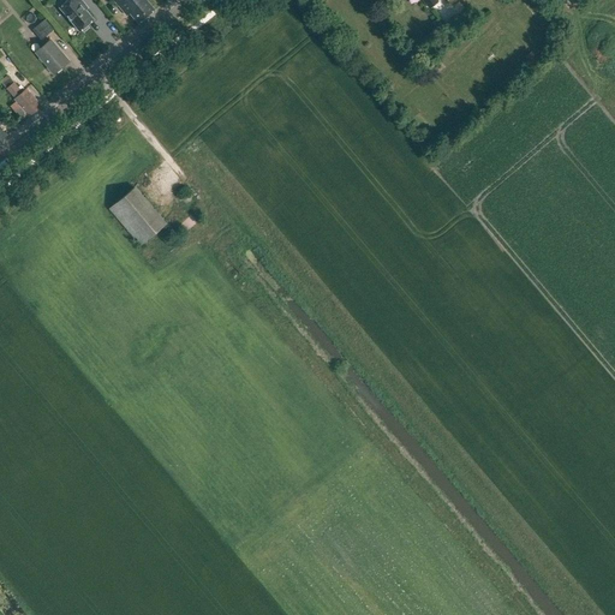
[(67,0),(59,7),(79,31),(94,19),(82,6),(84,4),(81,0),(67,0)]
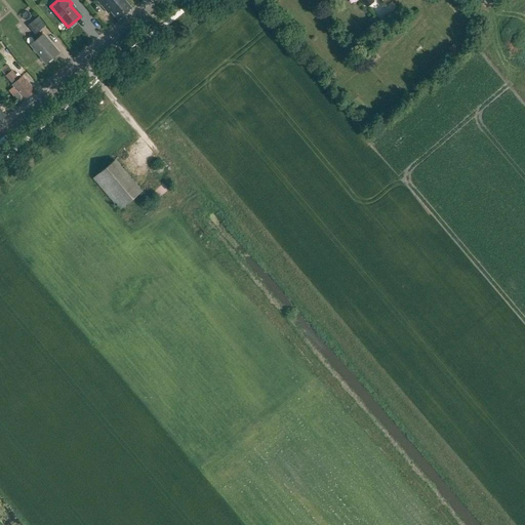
[(111,10),(118,18),(131,8),(125,0),(98,0),(109,12),(111,10)]
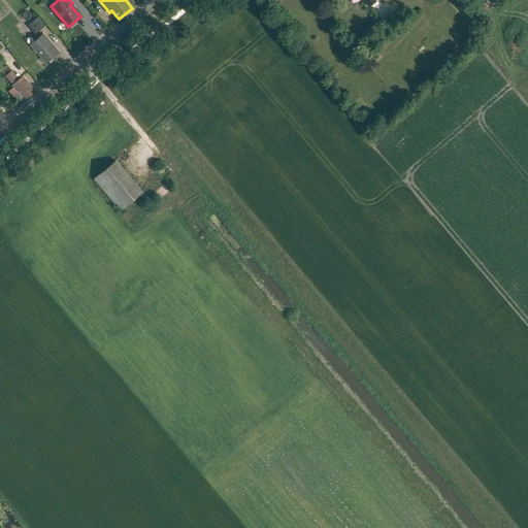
[(39,17),(28,25),(35,34),(46,25),(39,17)]
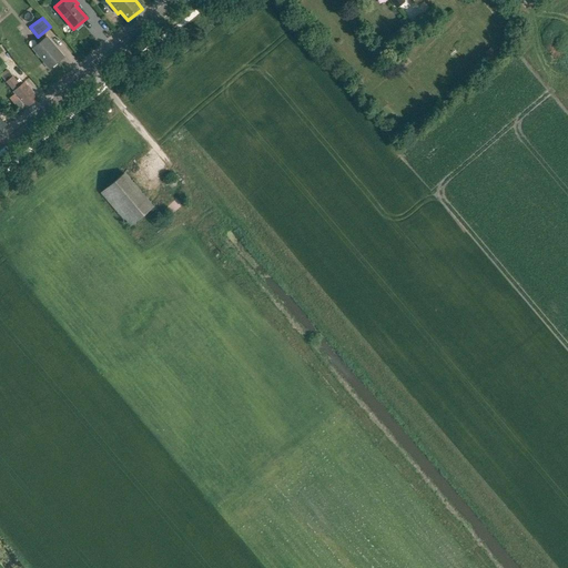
[(63,56),(47,36),(33,48),(50,68),(63,56)]
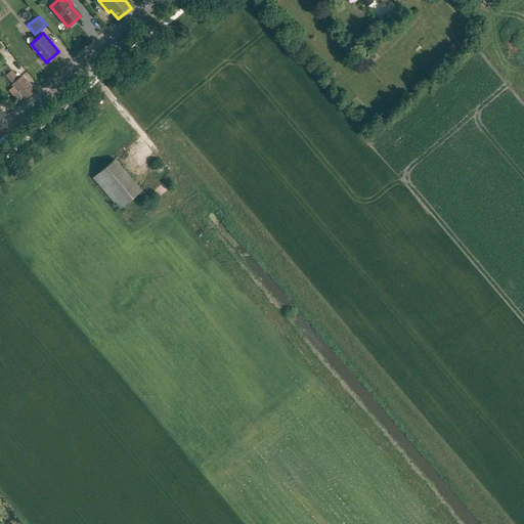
[(12,84),(25,98),(35,89),(23,75),(18,78),(12,70),(11,70),(6,63),(0,69),(5,75),(12,83),(12,84)]
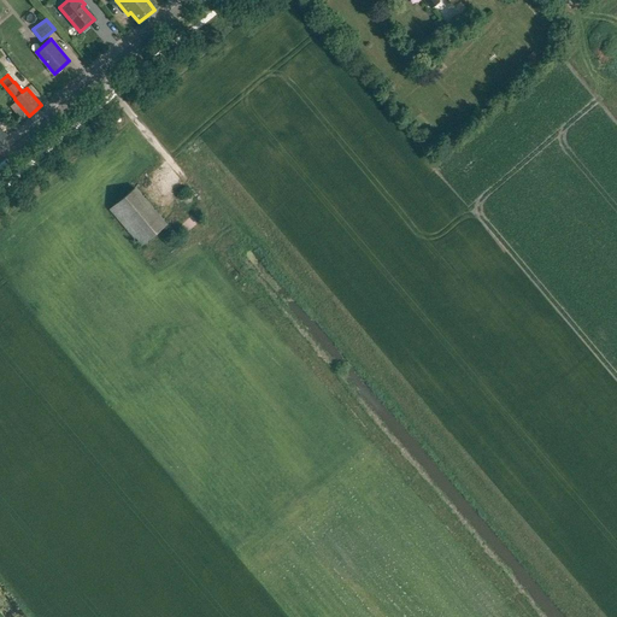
[(110,210),(141,246),(163,228),(131,191),(110,210)]
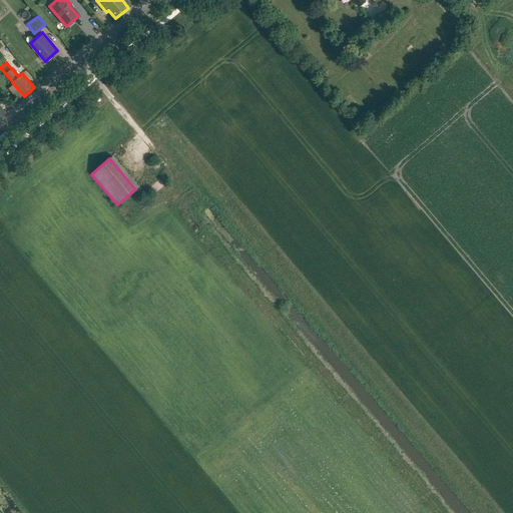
[(153,192),(161,185),(156,179),(148,186),(153,192)]
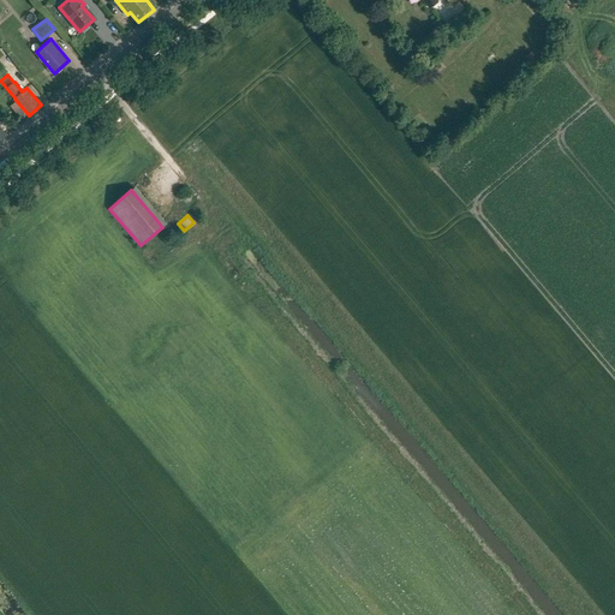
All buildings are outlined.
